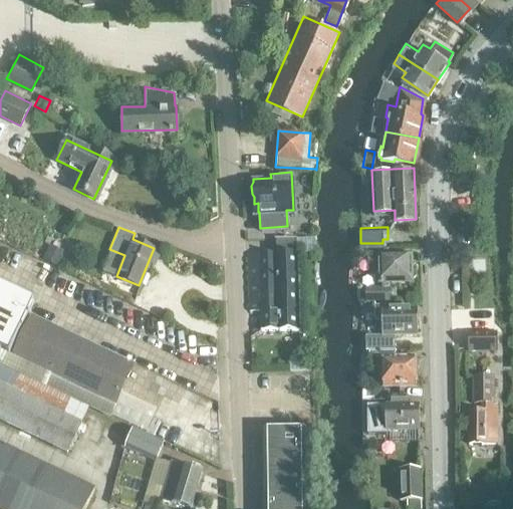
[(276,250),(294,250),(293,235),(276,236),(276,250)]
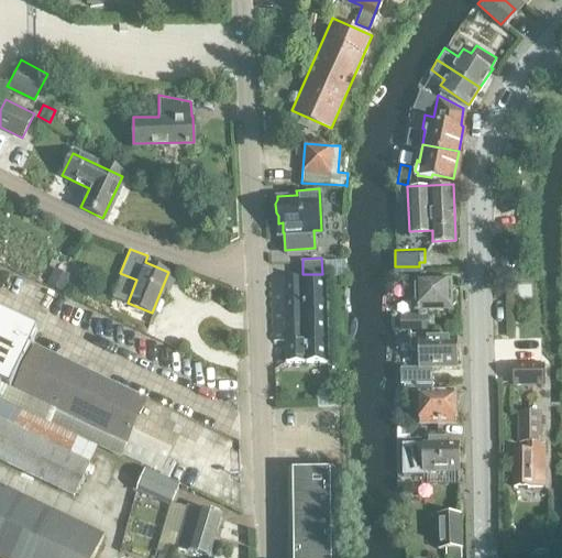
[(63,290),(68,277),(51,270),(45,281),(63,290)]
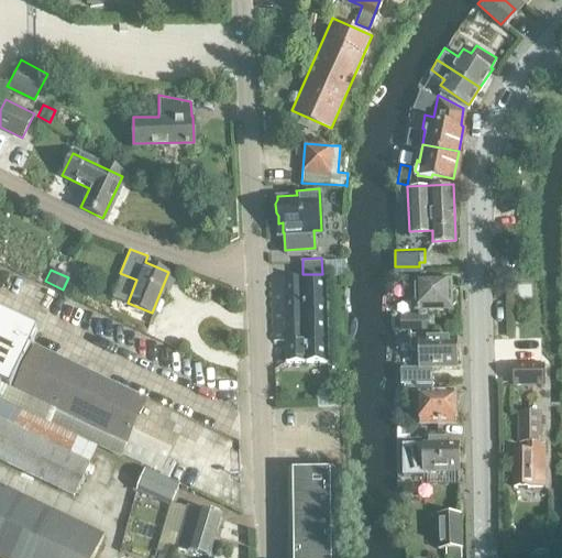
[(423,272),(401,272),(401,282),(414,282),(415,306),(420,306),(420,309),(426,309),(426,306),(451,306),(451,274),(423,274),(423,272)]
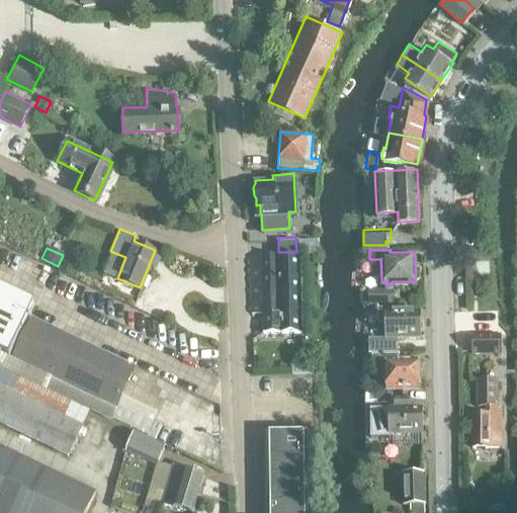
[(302,330),(299,252),(296,252),(278,252),(251,253),(253,310),(262,310),(262,332),(302,330)]
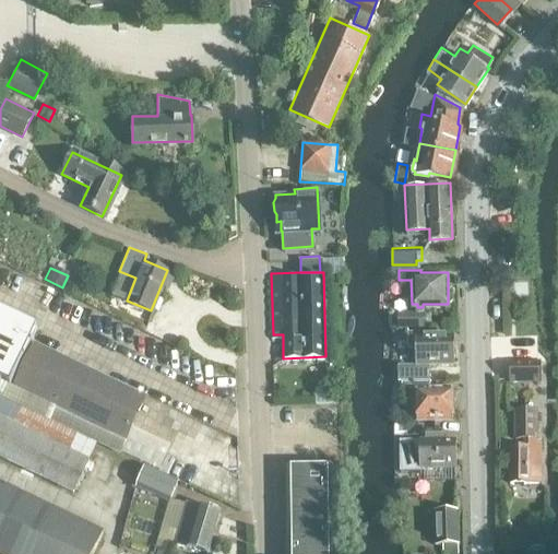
[(0,379),(7,382),(35,322),(0,305),(0,379)]
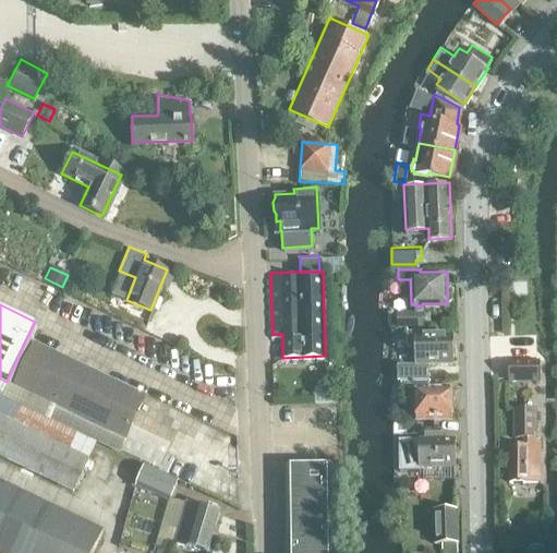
[(392,326),(419,326),(419,309),(392,309),(392,326)]
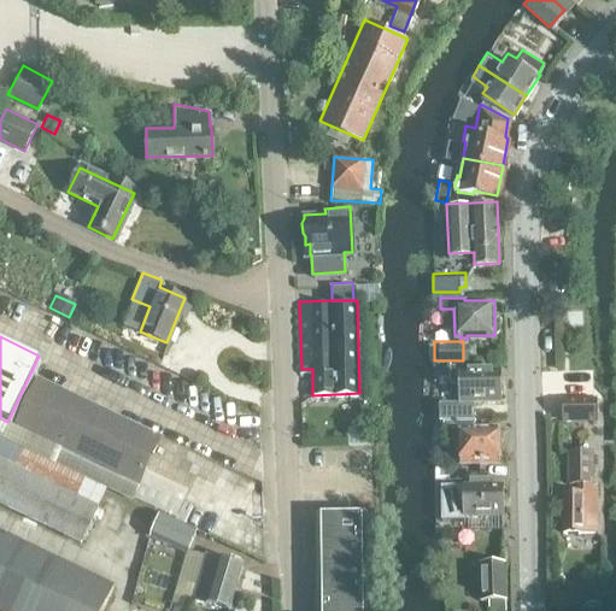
[(469,366),(469,362),(450,363),(451,380),(458,380),(458,399),(502,398),(500,366),(469,366)]
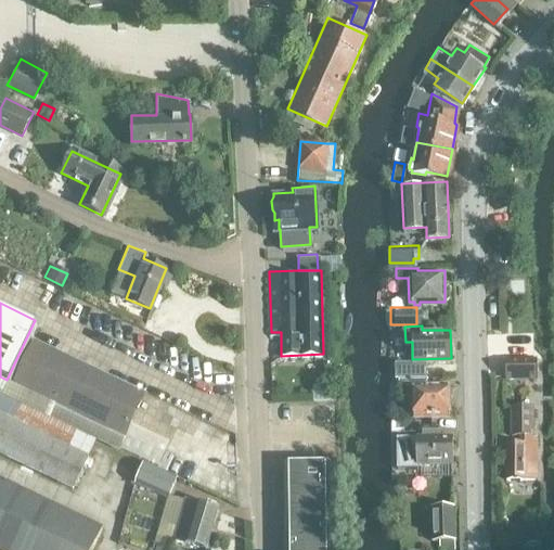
[(121,435),(143,391),(34,339),(12,383),(121,435)]
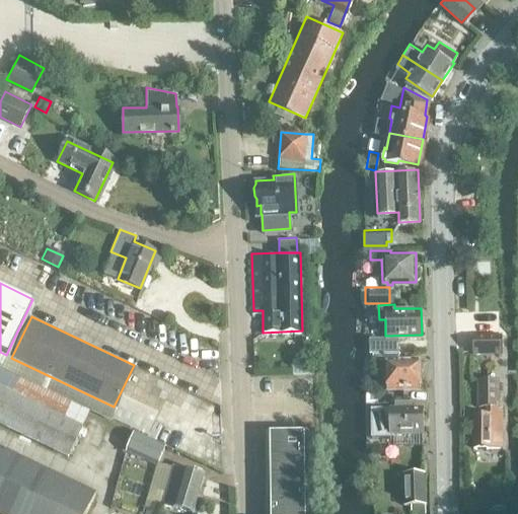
[(472,352),(503,352),(503,334),(471,335),(472,352)]
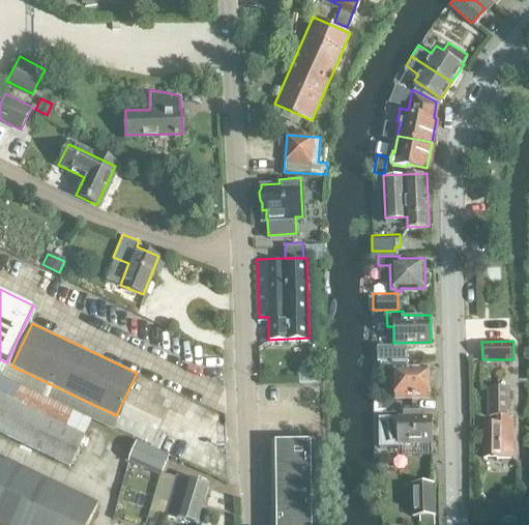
[(409,367),(408,343),(375,344),(375,347),(375,354),(392,354),(392,357),(392,362),(381,362),(382,379),(395,379),(395,395),(429,394),(428,366),(409,367)]
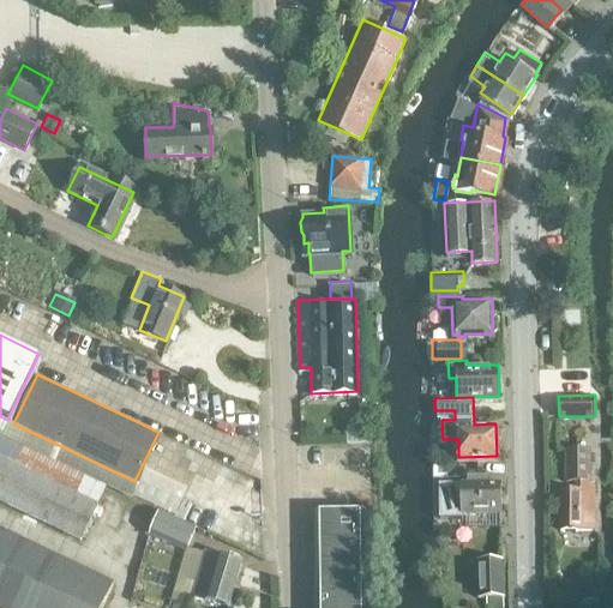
[(590,476),(590,447),(565,447),(565,477),(575,477),(575,488),(559,488),(559,528),(595,528),(595,476),(590,476)]
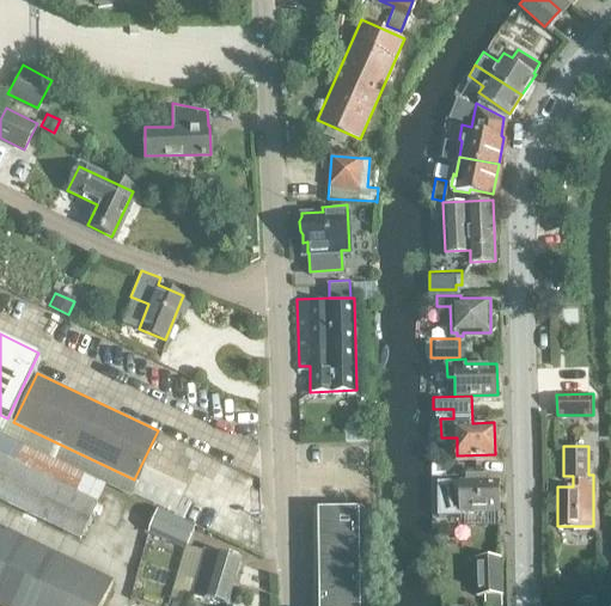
[(0,497),(78,536),(95,501),(0,454),(0,497)]
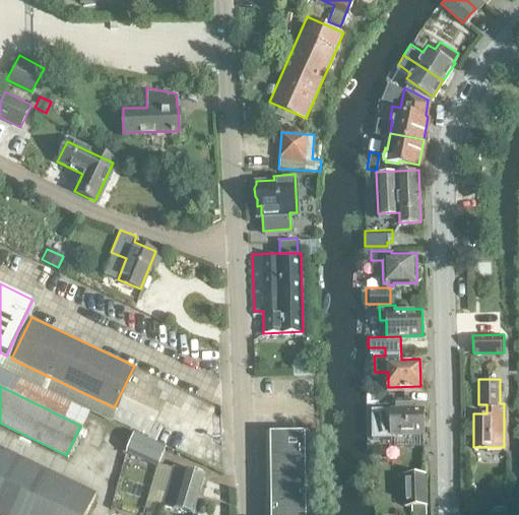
[(390,406),(371,407),(372,436),(390,435),(390,433),(425,432),(424,405),(412,405),(412,399),(396,400),(396,405),(390,405),(390,406)]
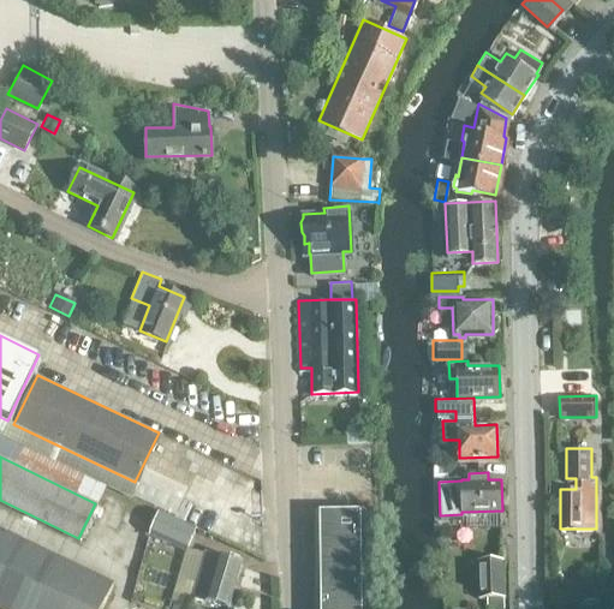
[(159,508),(148,532),(185,548),(196,525),(159,508)]
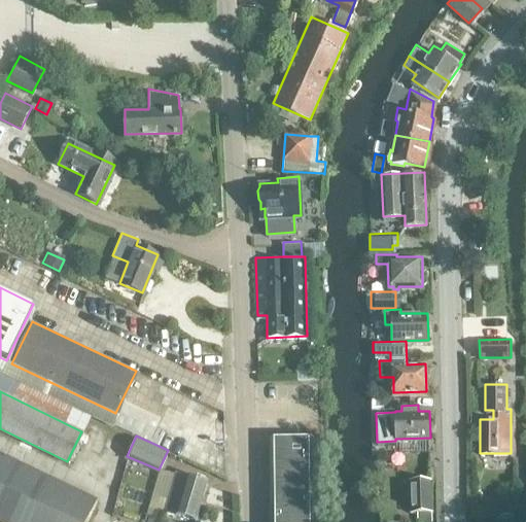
[(313,438),(268,438),(269,484),(269,521),(314,521),(314,484),(313,438)]
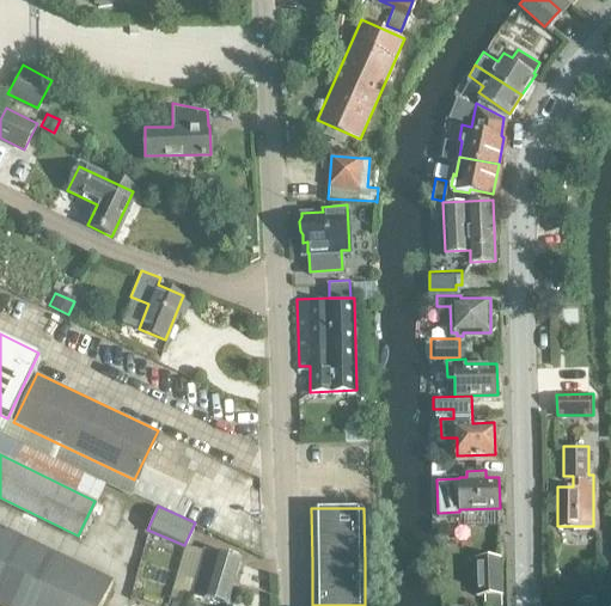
[(0,603),(6,605),(98,605),(111,581),(0,527),(0,603)]
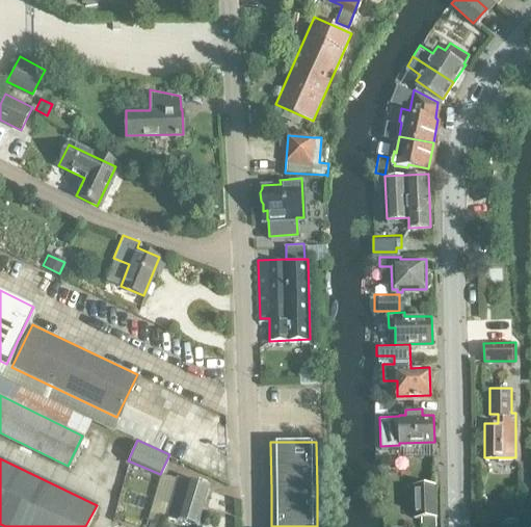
[(196,524),(207,488),(176,479),(165,516),(196,524)]
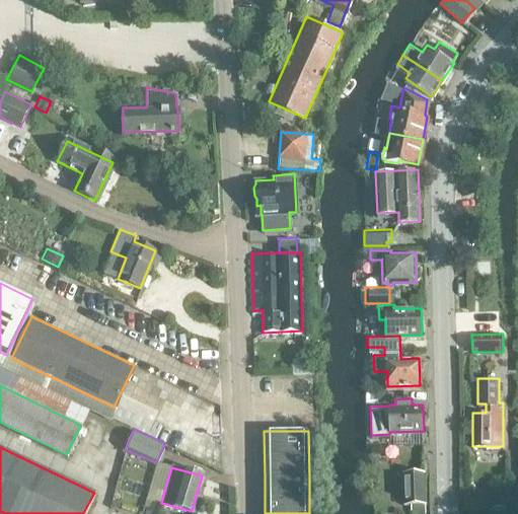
[(403,502),(425,502),(425,472),(403,472),(403,502)]
